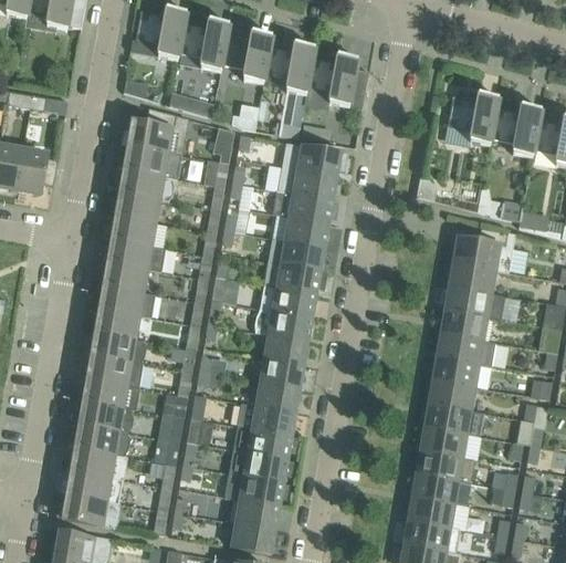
[(0,0),(0,2),(8,4),(7,16),(27,19),(28,12),(30,0),(0,0)]
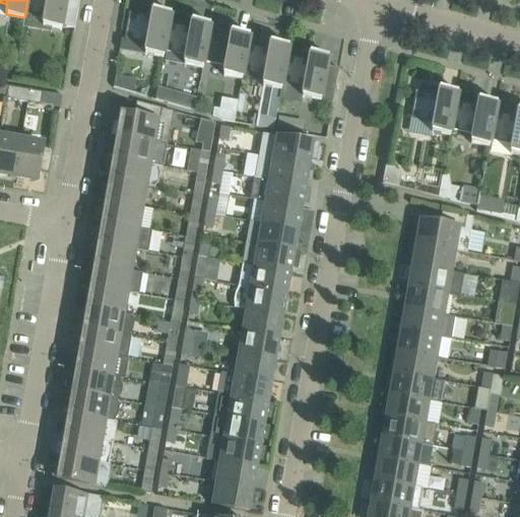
[(27,0),(25,11),(45,14),(43,24),(52,25),(61,27),(62,23),(74,26),(79,0),(27,0)]
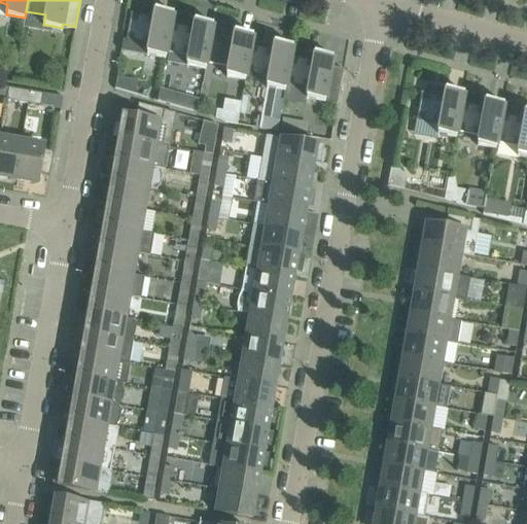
[(123,37),(121,48),(147,53),(165,56),(166,57),(167,49),(172,22),(174,11),(173,11),(172,10),(156,8),(155,7),(154,9),(154,14),(131,10),(126,37),(123,37)]
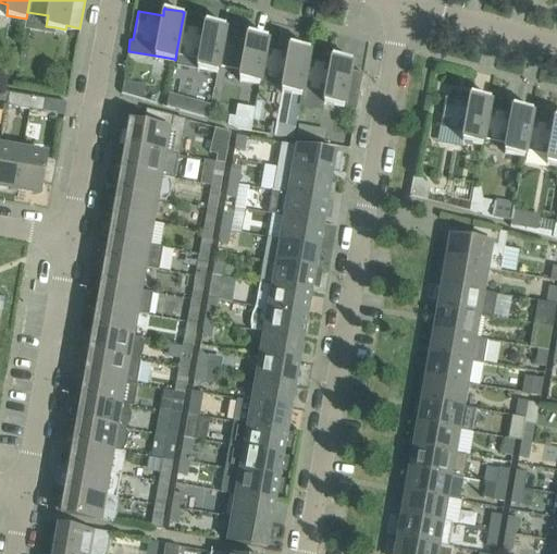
[(182,23),(176,52),(199,57),(197,68),(217,71),(219,64),(224,34),(225,23),(224,23),(208,20),(206,20),(206,22),(205,27),(182,23)]
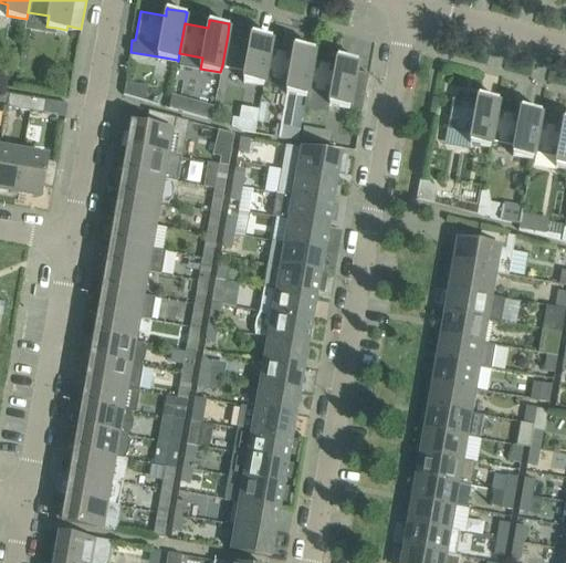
[(228,34),(222,65),(245,70),(243,80),(262,84),(263,84),(264,77),(270,47),(272,35),(270,35),(253,32),(252,32),(252,33),(251,39),(228,34)]
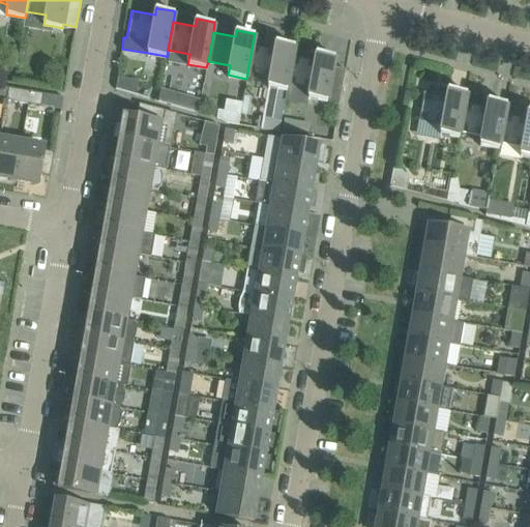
[(253,44),(247,72),(256,75),(269,77),(268,86),(287,89),(288,83),(293,55),(295,44),(294,44),(293,44),(277,40),(276,40),(276,42),(275,48),(253,44)]
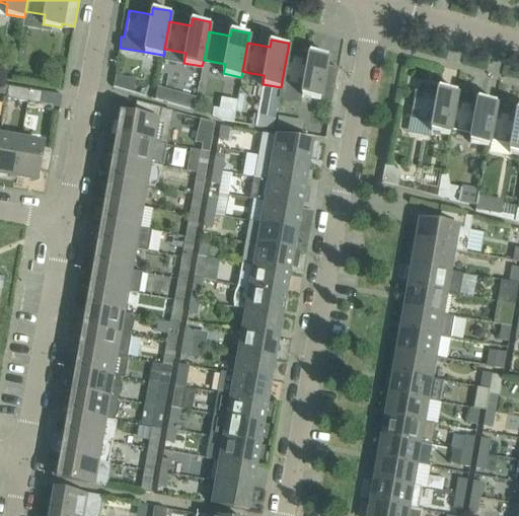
[(287,54),(282,81),(303,85),(302,95),(320,98),(331,100),(339,66),(326,64),(328,54),(326,54),(311,51),(310,51),(309,53),(308,57),(287,54)]
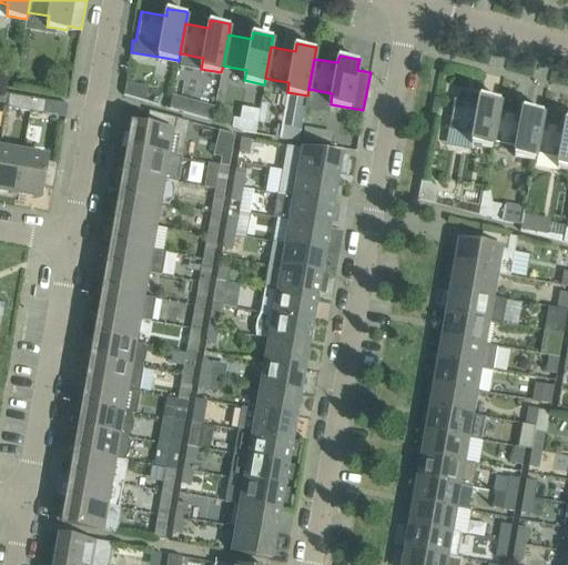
[(148,97),(150,82),(130,80),(128,93),(148,97)]
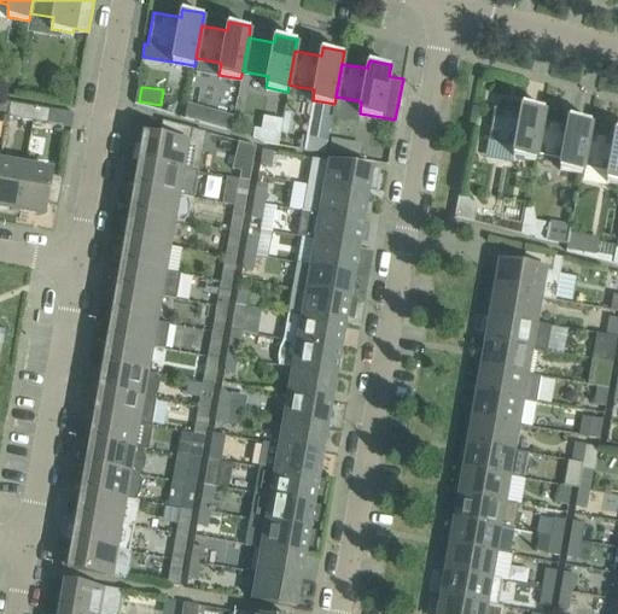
[(0,109),(9,111),(10,100),(0,98),(0,109)]
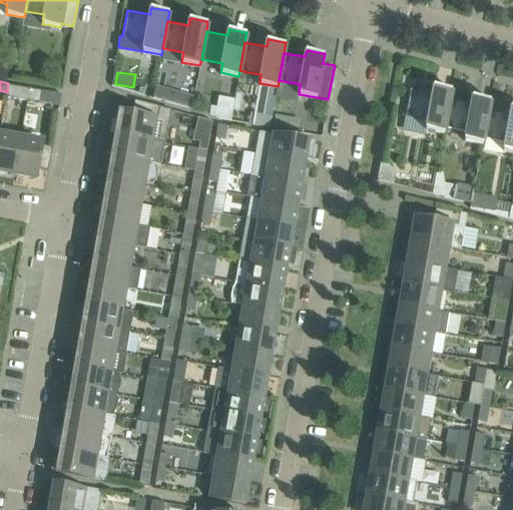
[(17,97),(20,85),(8,83),(7,92),(6,95),(17,97)]
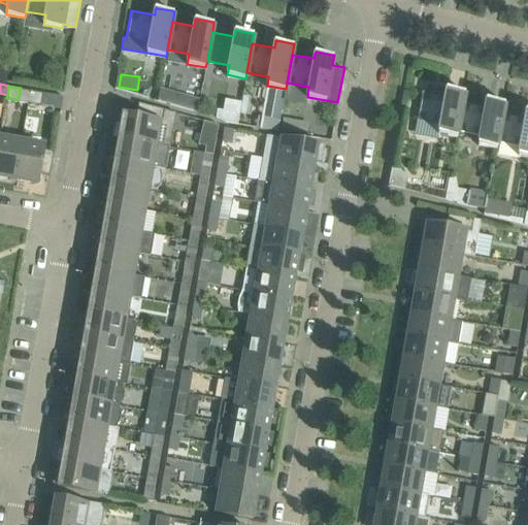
[(41,103),(43,92),(21,88),(18,100),(41,103)]
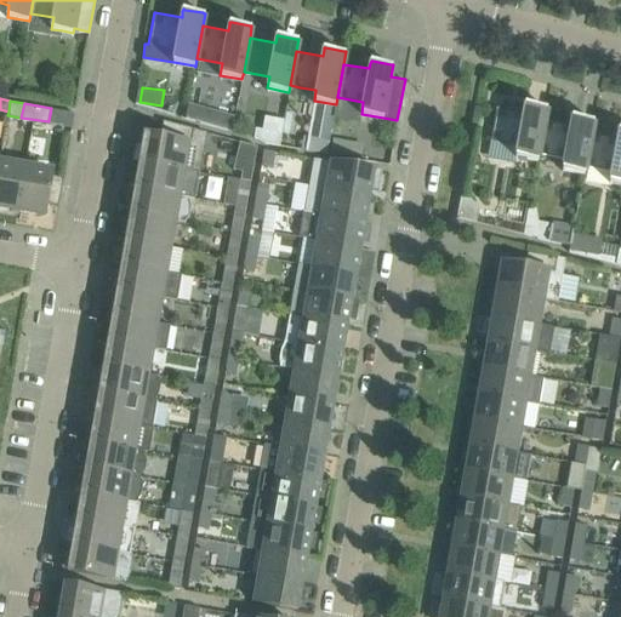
[(496,106),(488,156),(514,161),(516,155),(537,160),(539,152),(545,119),(547,107),(546,107),(545,107),(527,103),(525,103),(525,104),(524,110),(496,106)]
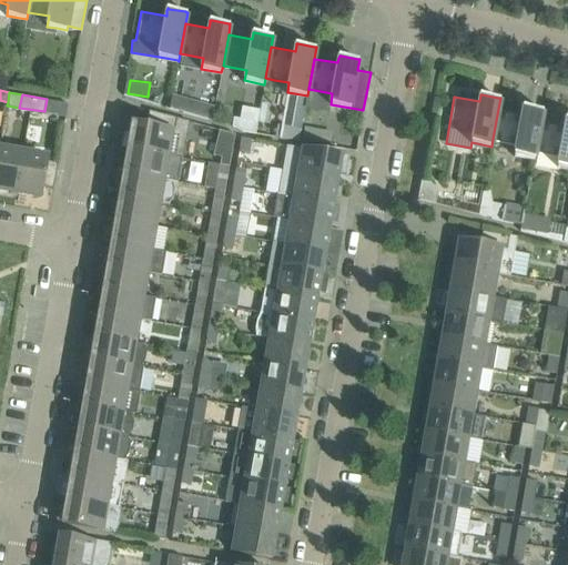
[(192,99),(189,112),(213,119),(215,104),(192,99)]
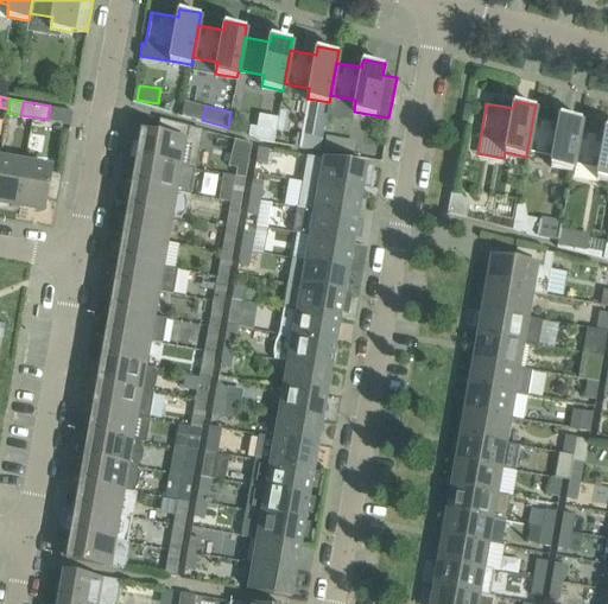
[(533,116),(527,148),(552,153),(551,165),(571,169),(572,169),(574,161),(580,129),(582,118),(581,116),(580,116),(562,113),(561,113),(559,115),(559,121),(533,116)]
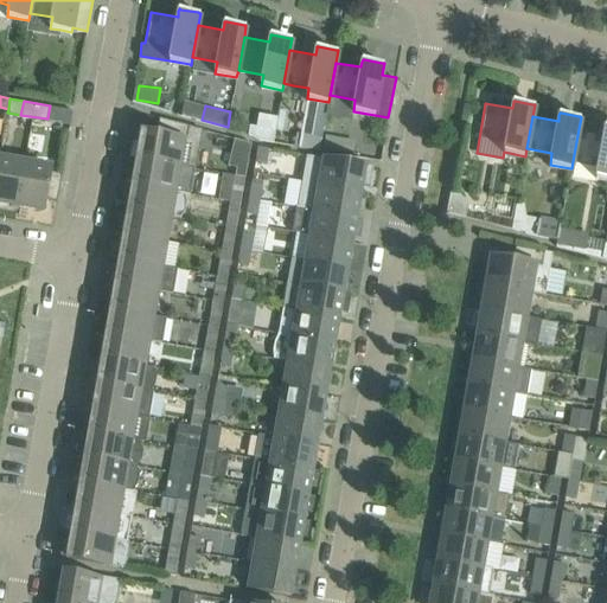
[(131,151),(129,155),(136,156),(195,167),(200,127),(189,123),(159,116),(157,134),(142,132),(142,130),(141,130),(139,140),(133,139),(131,151)]
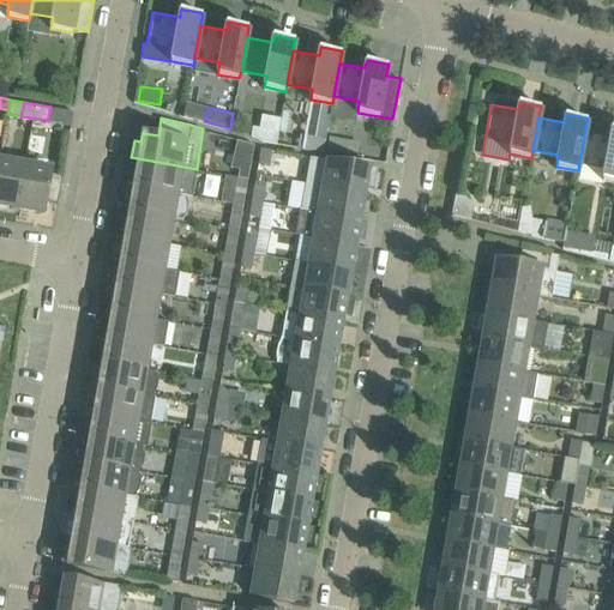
[(259,126),(258,137),(263,139),(277,142),(278,130),(259,126)]
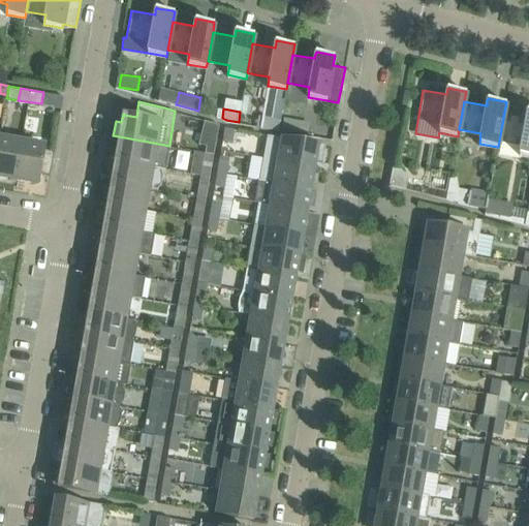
[(504,113),(499,141),(521,145),(519,155),(528,156),(528,110),(527,110),(527,112),(526,116),(504,113)]
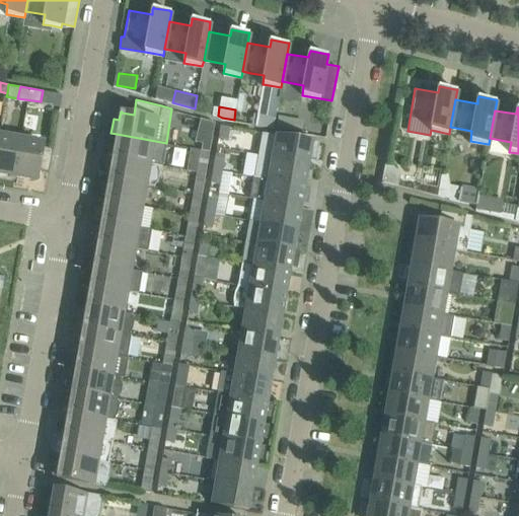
[(257,111),(255,123),(274,126),(276,117),(276,114),(257,111)]
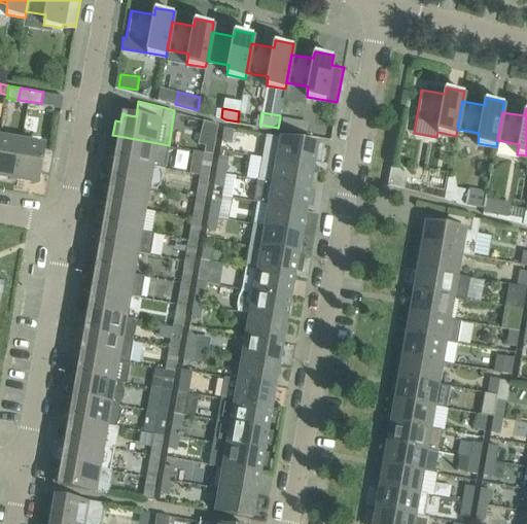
[(282,115),(280,129),(297,132),(301,118),(282,115)]
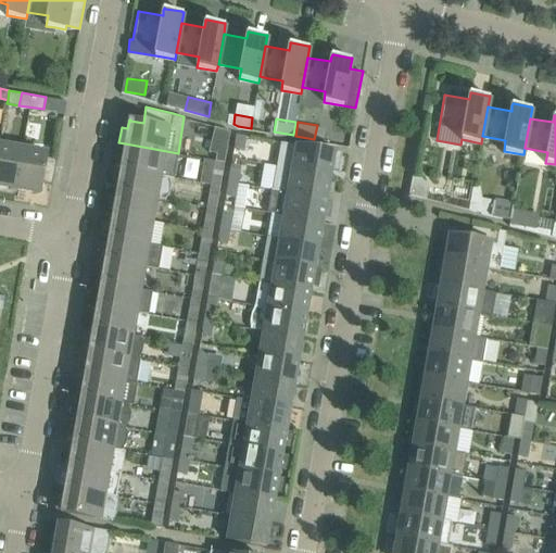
[(243,149),(245,135),(236,133),(234,147),(243,149)]
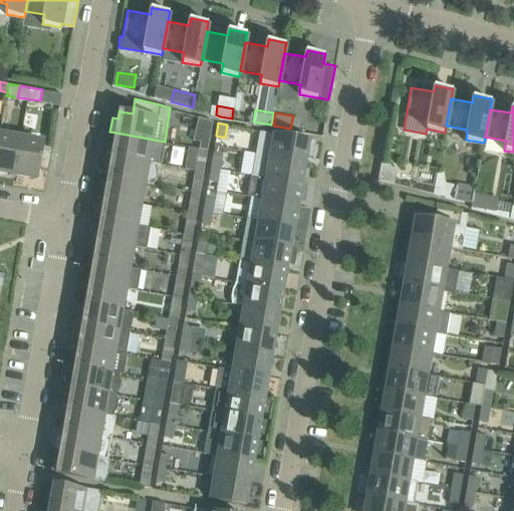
[(256,152),(306,161),(307,155),(313,156),(316,140),(260,130),(256,152)]
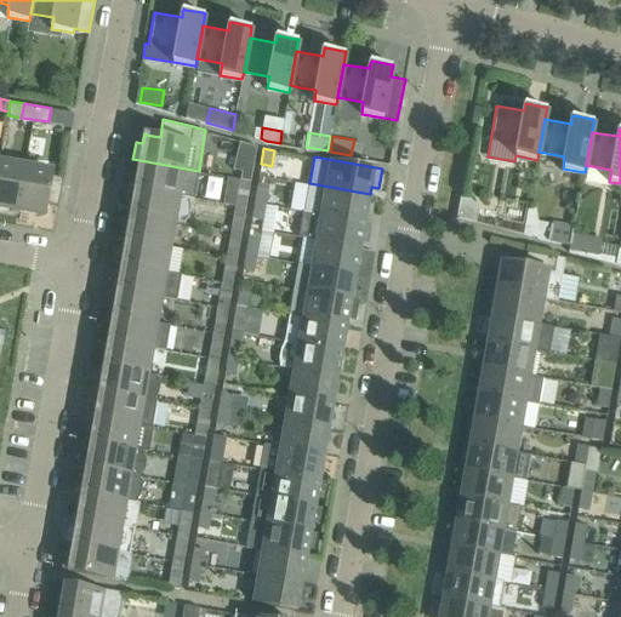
[(0,204),(17,207),(24,164),(0,159),(0,204)]
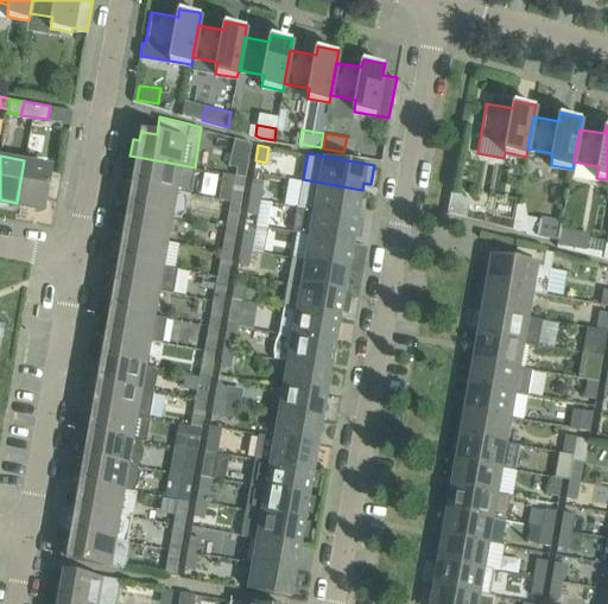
[(137,157),(132,182),(185,191),(190,192),(195,167),(192,167),(137,157)]
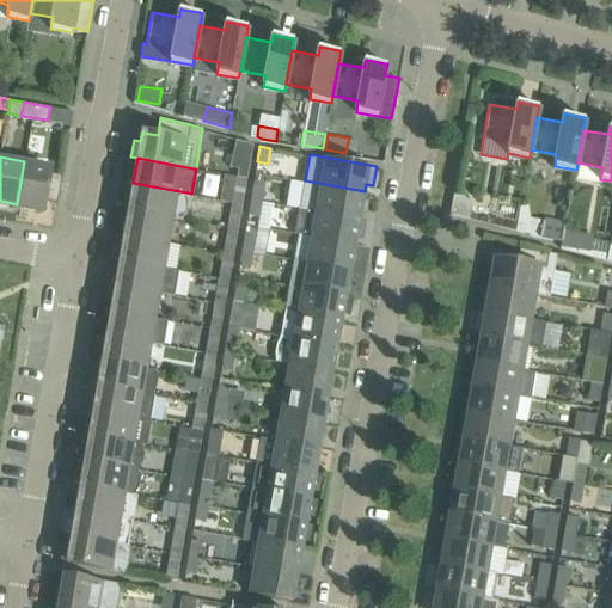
[(46,198),(57,201),(62,173),(50,171),(50,169),(51,169),(53,166),(24,161),(17,204),(44,209),(44,208),(43,208),(46,198)]
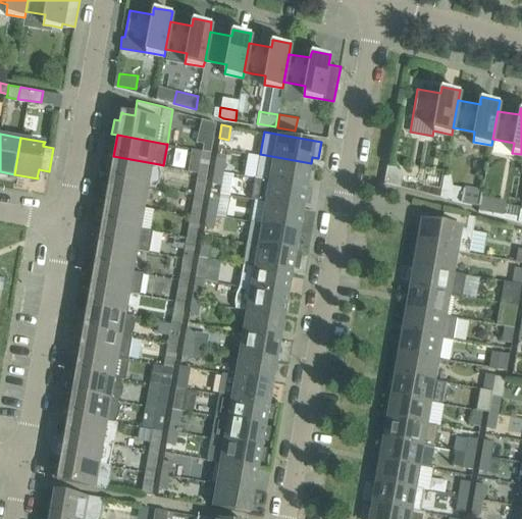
[(203,143),(202,150),(211,151),(212,144),(203,143)]
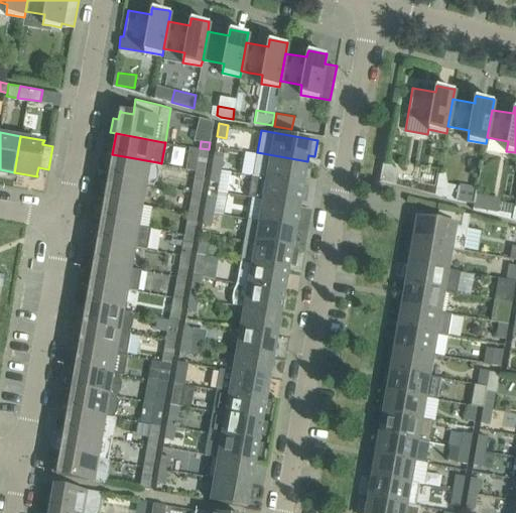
[(200,148),(196,169),(205,170),(209,149),(200,148)]
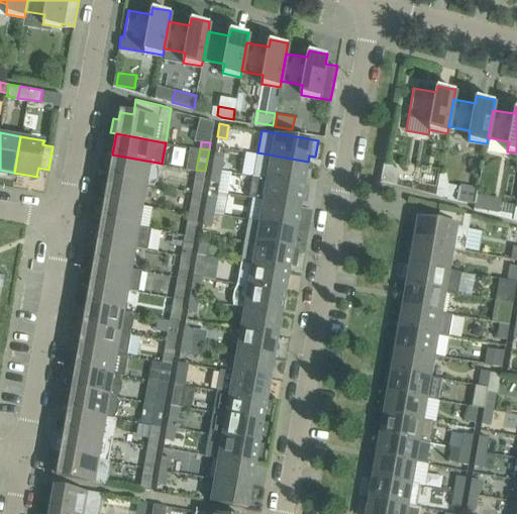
[(257,152),(253,175),(304,184),(304,183),(308,162),(257,152)]
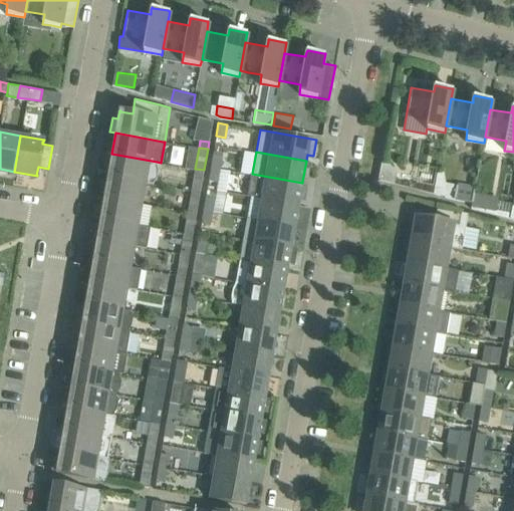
[(111,154),(108,175),(144,181),(153,183),(157,178),(159,169),(157,162),(111,154)]
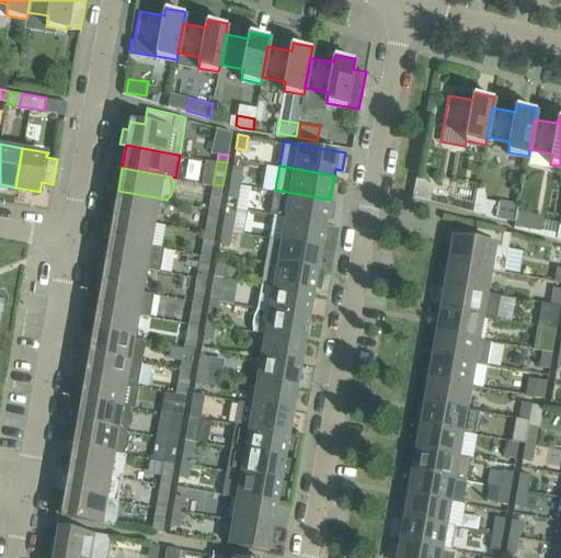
[(242,169),(232,168),(230,181),(240,183),(242,169)]
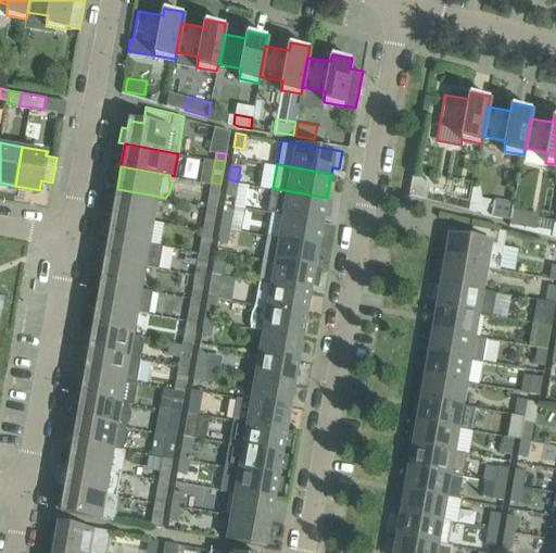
[(422,177),(413,175),(409,192),(427,197),(429,186),(422,177)]
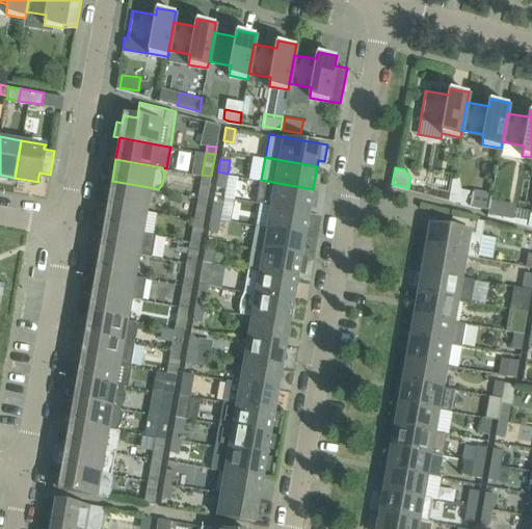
[(228,174),(218,172),(216,185),(225,187),(228,174)]
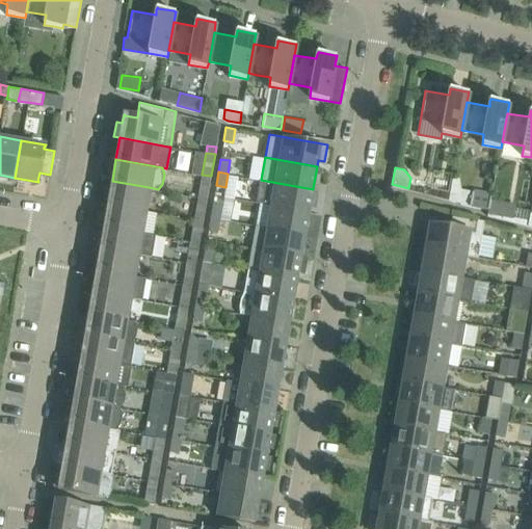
[(207,197),(211,176),(202,175),(198,196),(207,197)]
